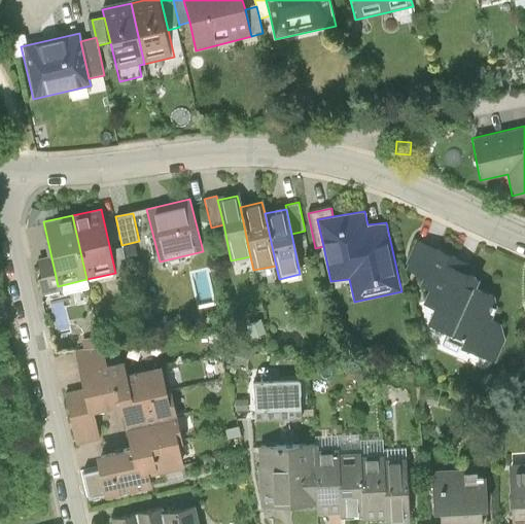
[(469,263),(417,240),(406,268),(421,276),(424,301),(432,305),(427,321),(463,338),(460,347),(495,360),(505,340),(500,322),(492,318),(497,306),(495,294),(475,286),(479,278),(465,272),(469,263)]
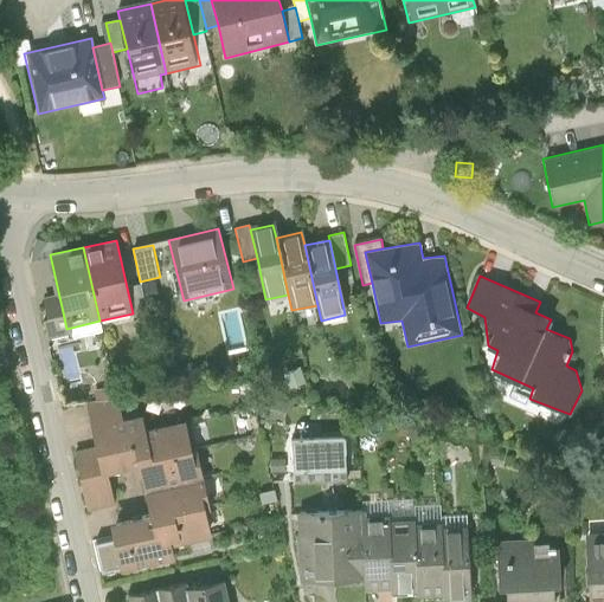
[(141,284),(127,287),(133,314),(134,318),(149,315),(141,284)]
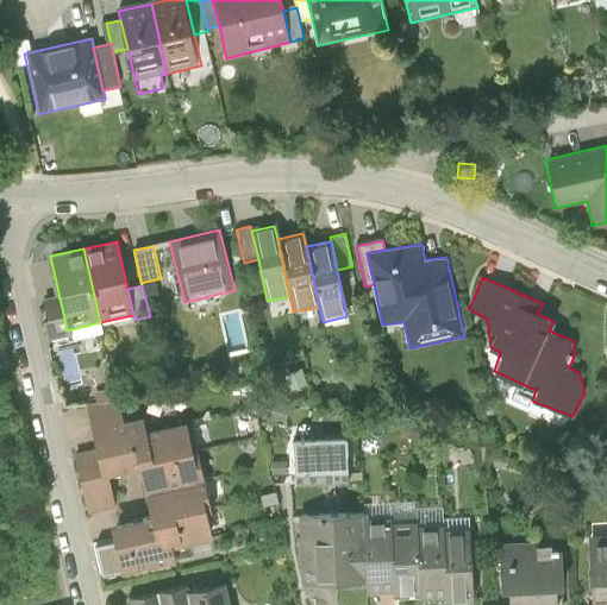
[(68,335),(67,331),(63,314),(42,319),(47,341),(68,335)]
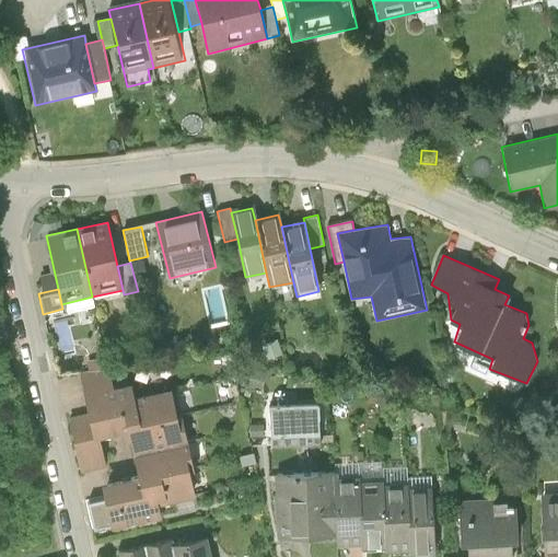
[(56,324),(47,326),(49,335),(58,333),(56,324)]
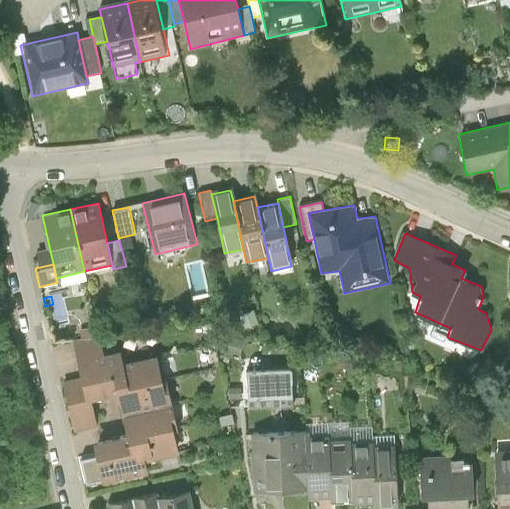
[(259,325),(254,312),(241,317),(246,330),(259,325)]
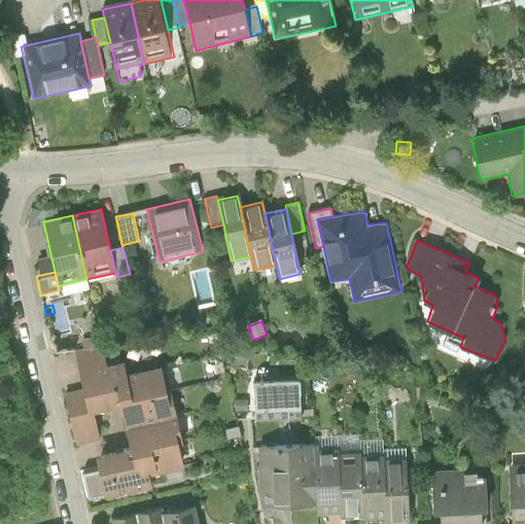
[(251,351),(232,346),(228,363),(246,369),(251,351)]
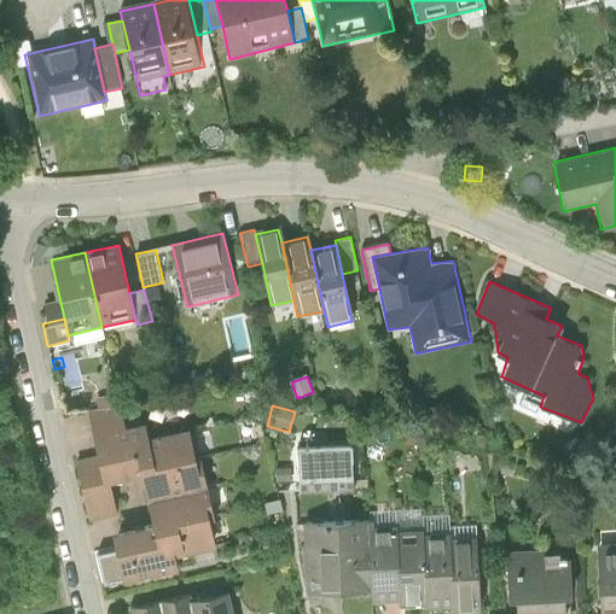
[(106,485),(139,479),(135,466),(152,462),(147,439),(145,425),(126,428),(122,408),(92,416),(100,456),(106,485)]
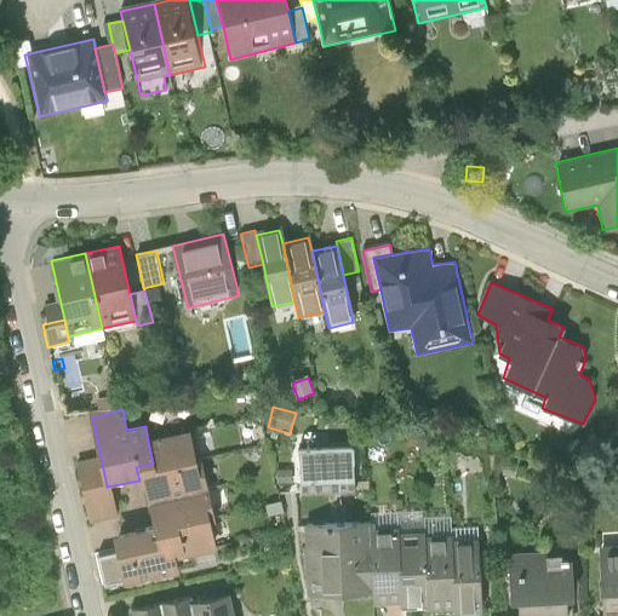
[(186,432),(148,441),(153,464),(136,467),(139,481),(143,501),(206,489),(204,475),(195,477),(186,432)]
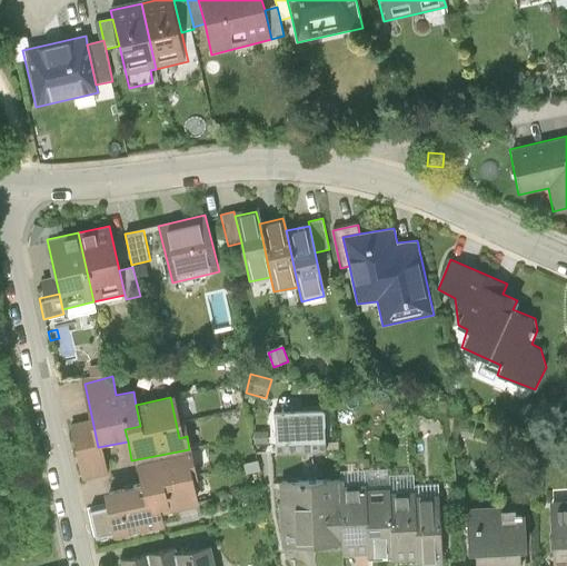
[(400,405),(386,405),(386,416),(400,416),(400,405)]
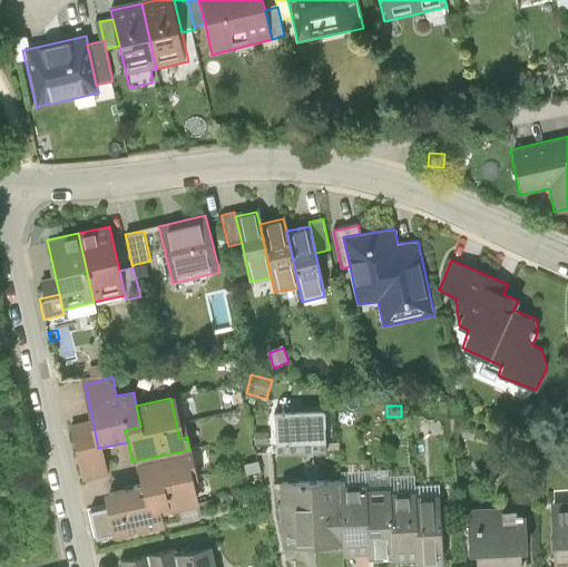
[(323,411),(273,414),(274,450),(275,457),(325,453),(323,411)]
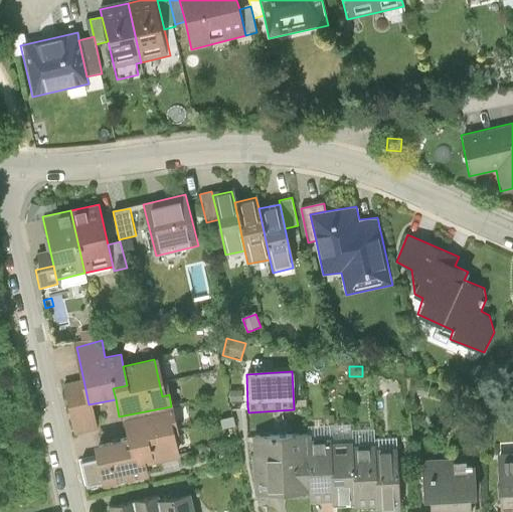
[(95,431),(89,404),(83,380),(61,385),(72,436),(95,431)]
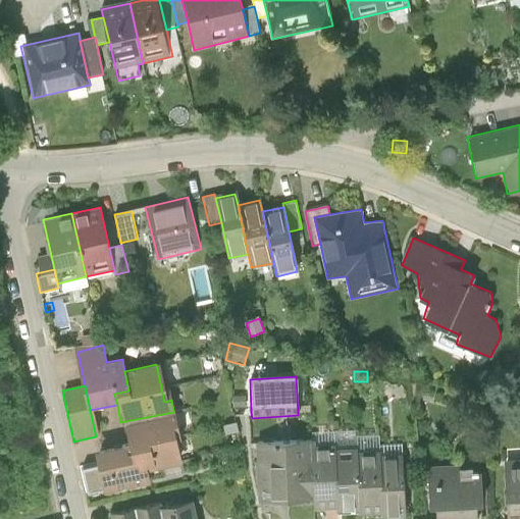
[(247,397),(234,397),(235,409),(247,409),(247,397)]
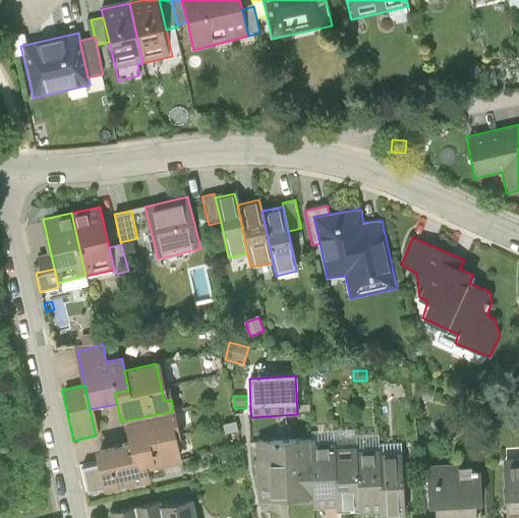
[(120,421),(126,445),(140,442),(147,469),(179,462),(171,424),(176,423),(173,411),(120,421)]
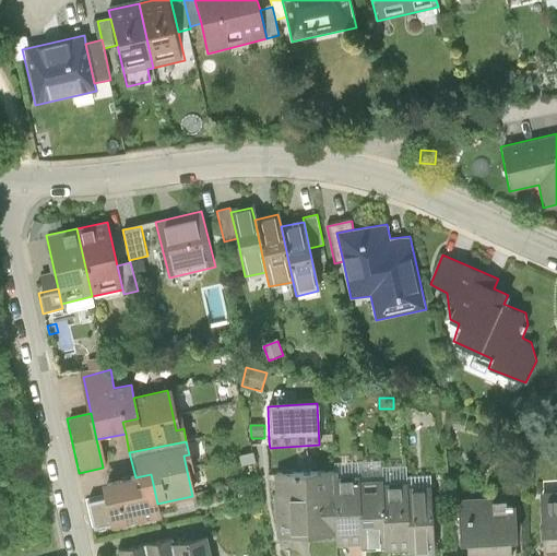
[(253,454),(239,457),(241,466),(256,463),(253,454)]
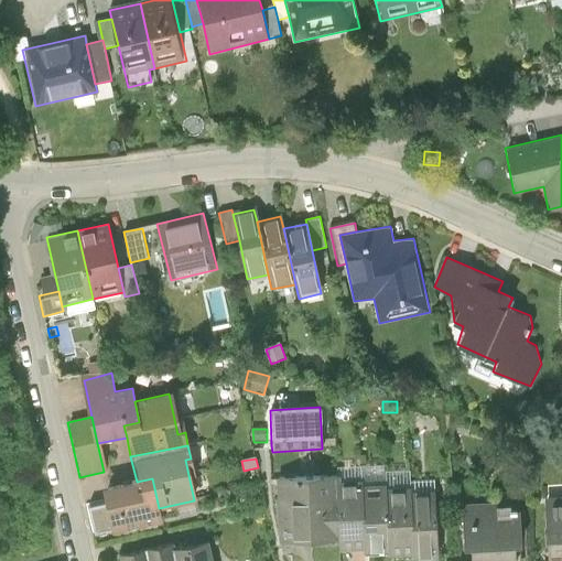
[(281,542),(338,539),(335,485),(335,476),(279,478),(281,542)]
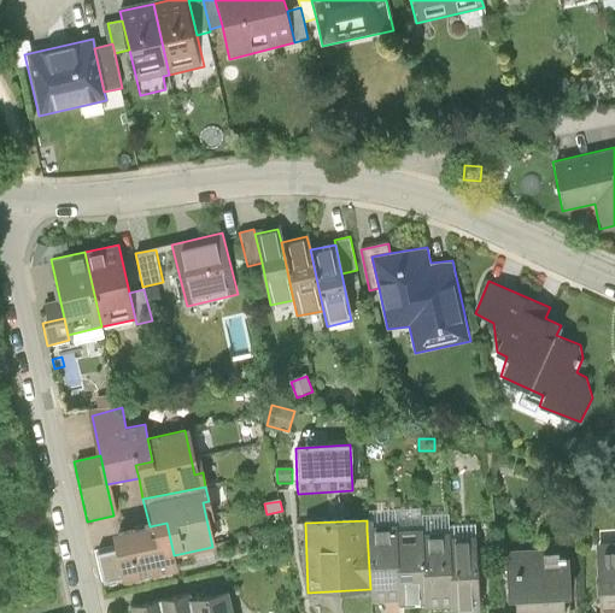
[(176,571),(174,555),(167,523),(150,526),(109,535),(118,583),(176,571)]
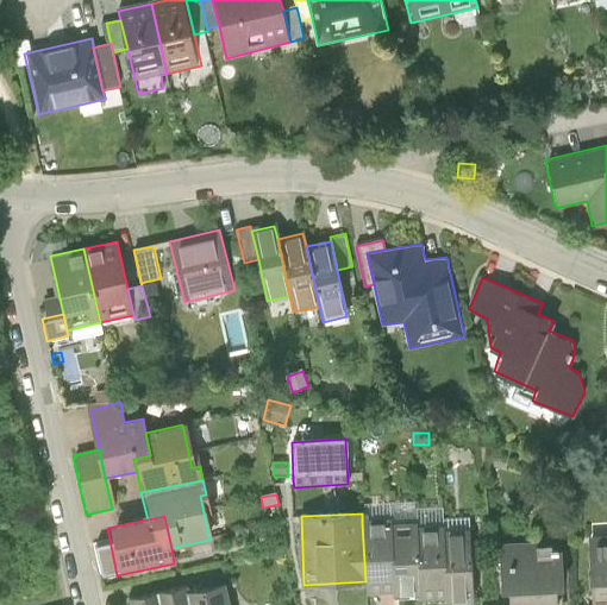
[(388,522),(362,523),(365,581),(367,596),(385,594),(392,594),(388,527),(388,522)]
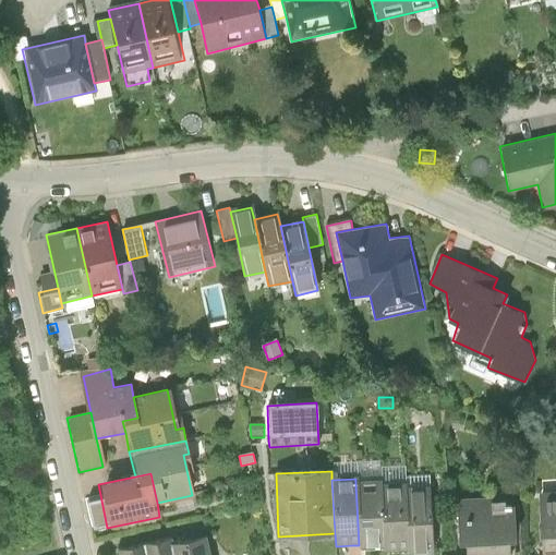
[(382,481),(355,483),(359,545),(359,550),(365,550),(385,549),(382,483),(382,481)]
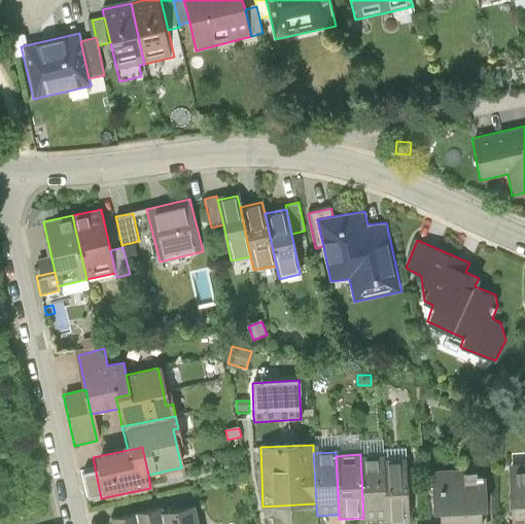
[(387,521),(384,460),(384,455),(360,456),(363,518),(363,522),(380,521),(387,521)]
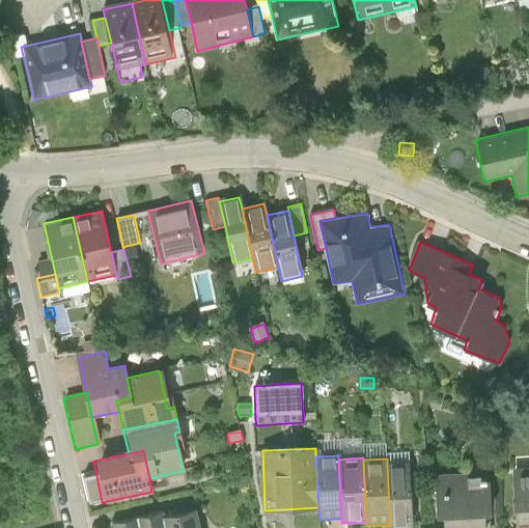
[(390,525),(390,527),(414,527),(411,463),(387,464),(390,525)]
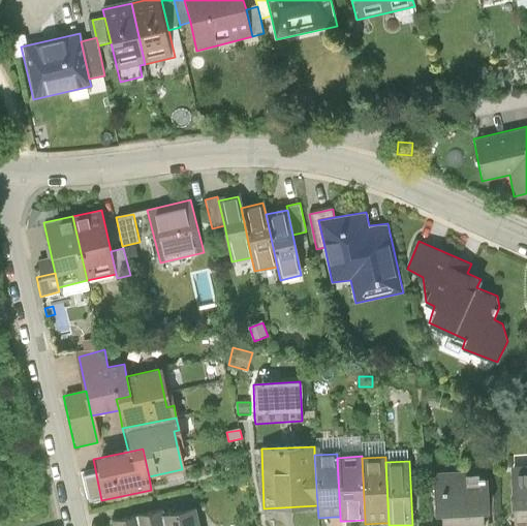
[(526,464),(510,465),(515,525),(521,525),(526,524),(526,464)]
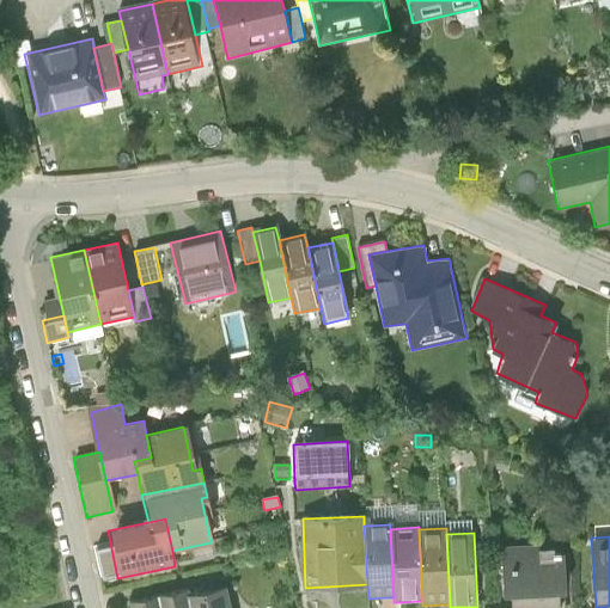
[(541,544),(500,547),(502,593),(508,593),(510,607),(556,607),(556,590),(565,590),(562,550),(542,551),(541,544)]
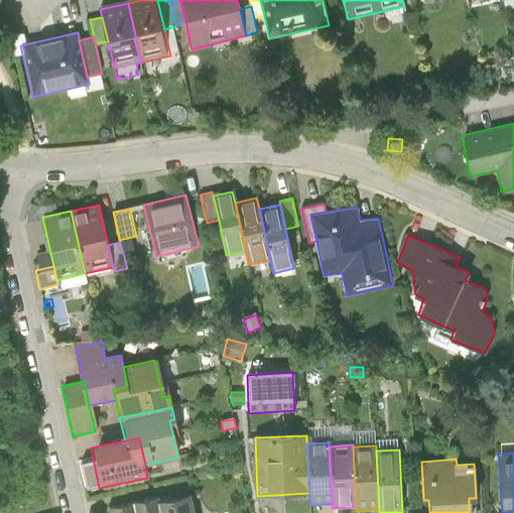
[(194,512),(190,497),(156,504),(157,512),(194,512)]
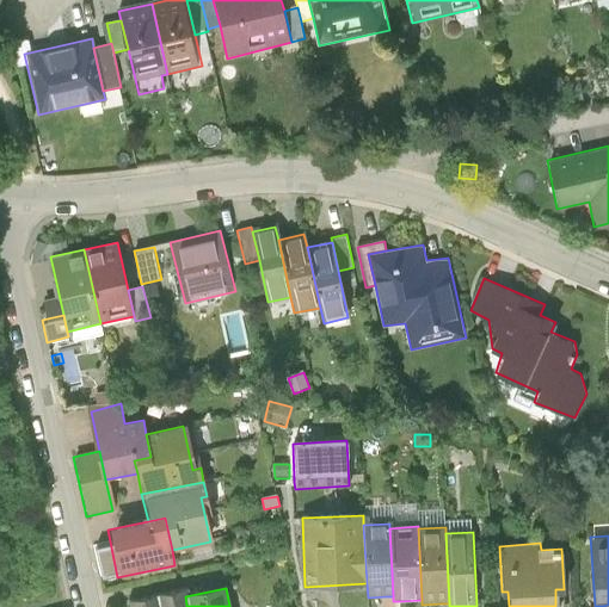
[(186,606),(185,596),(184,590),(157,596),(158,606),(186,606)]
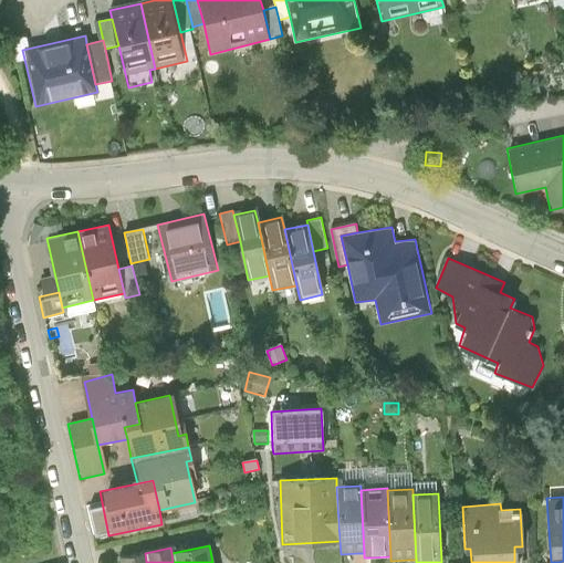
[(146,562),(145,553),(118,560),(118,562),(146,562)]
